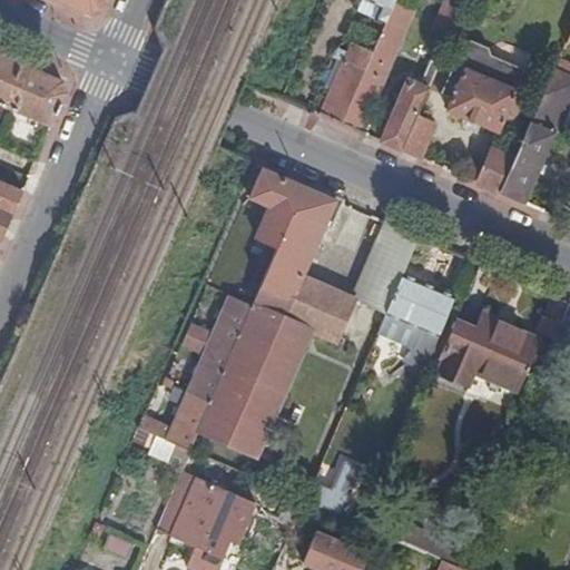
[(105,9),(108,0),(62,0),(95,13),(105,9)]
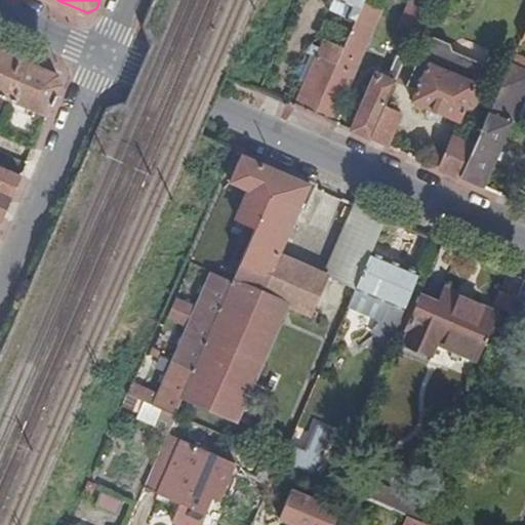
[(318,56),(297,105),(337,123),(388,8),(368,0),(367,0),(357,23),(347,48),(327,40),(323,49),(315,44),(309,52),(318,56)]
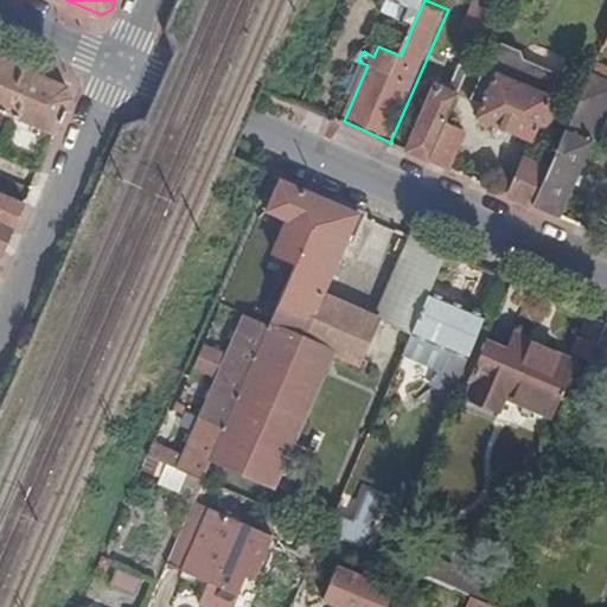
[(413,26),(425,0),(391,0),(409,7),(403,21),(413,26)]
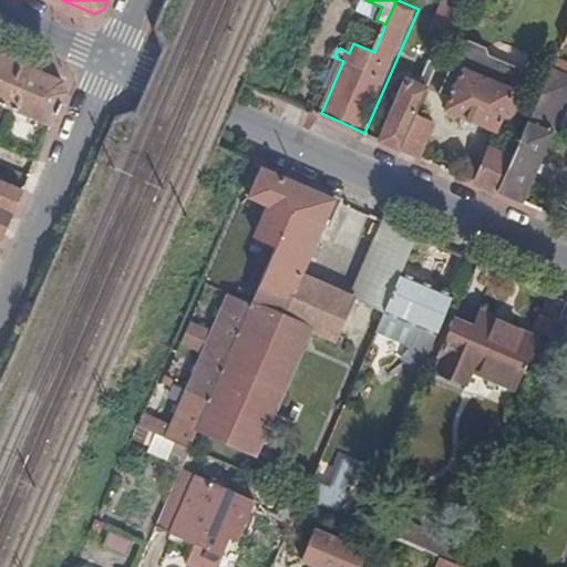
[(445,0),(429,39),(445,47),(466,0),(445,0)]
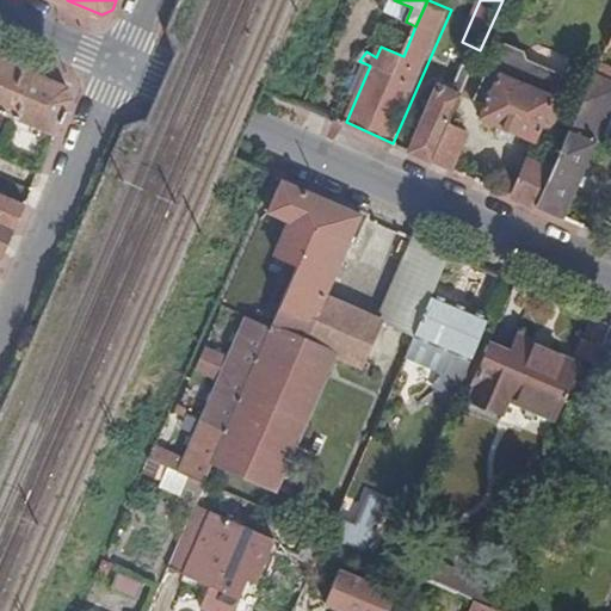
[(526,51),(507,43),(499,47),(475,99),(487,105),(482,118),(538,142),(544,128),(556,133),(569,102),(557,97),(567,74),(530,60),(526,51)]
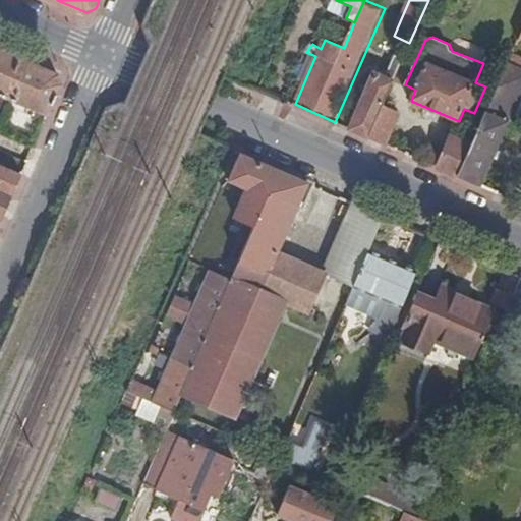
[(18,58),(0,49),(0,94),(49,115),(62,85),(59,75),(18,58)]
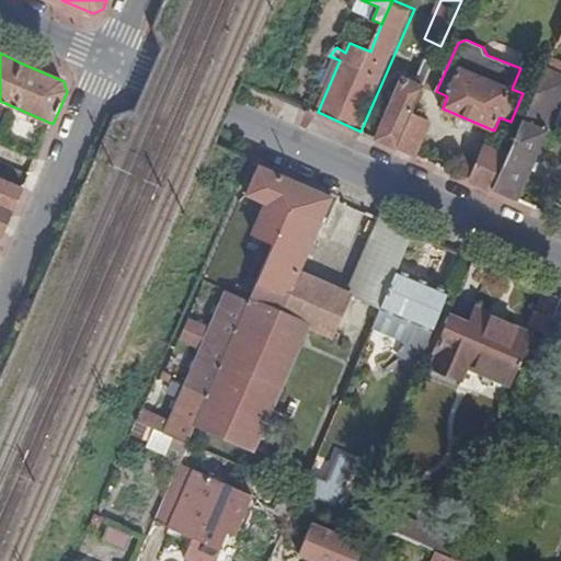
[(404,78),(377,138),(397,148),(412,114),(435,61),(426,58),(415,82),(404,78)]
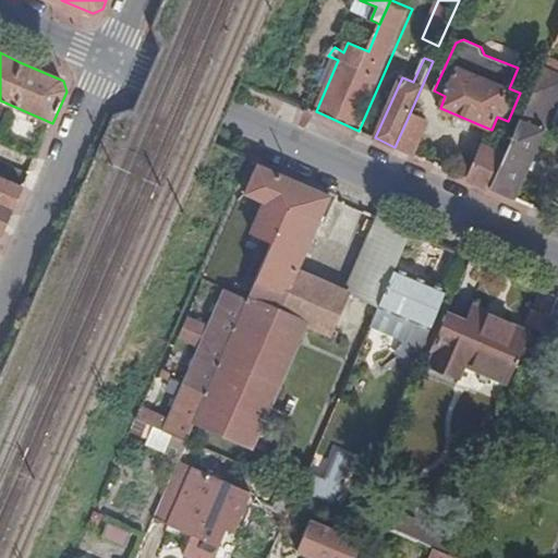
[(509,149),(493,189),(518,199),(557,105),(557,63),(548,60),(509,149)]
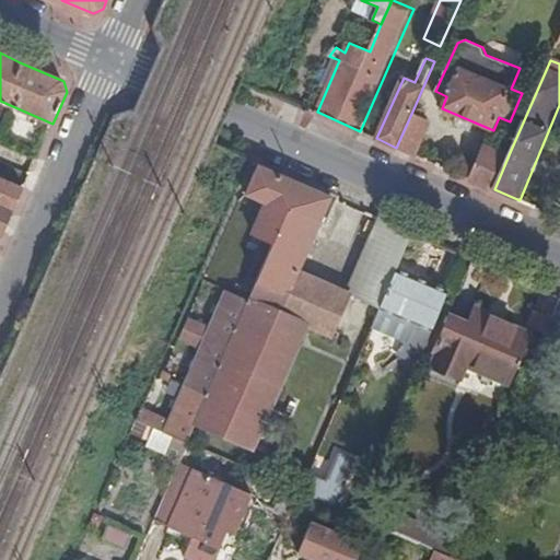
[(411,114),(396,148),(418,156),(431,124),(411,114)]
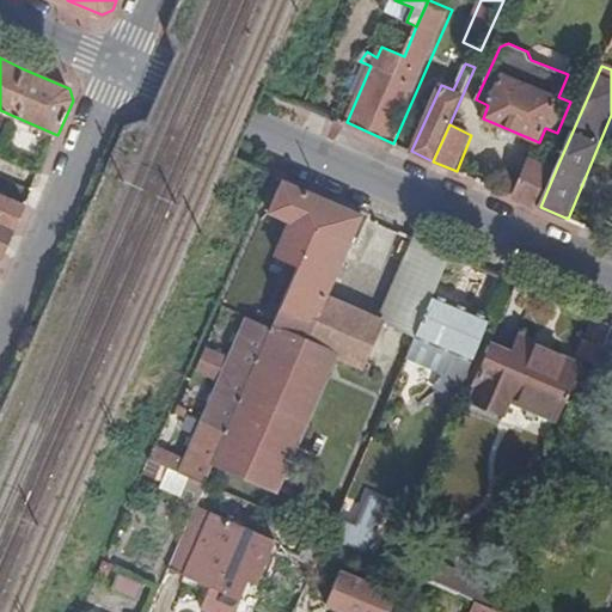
[(532,160),(516,196),(540,207),(558,164),(550,161),(546,167),(532,160)]
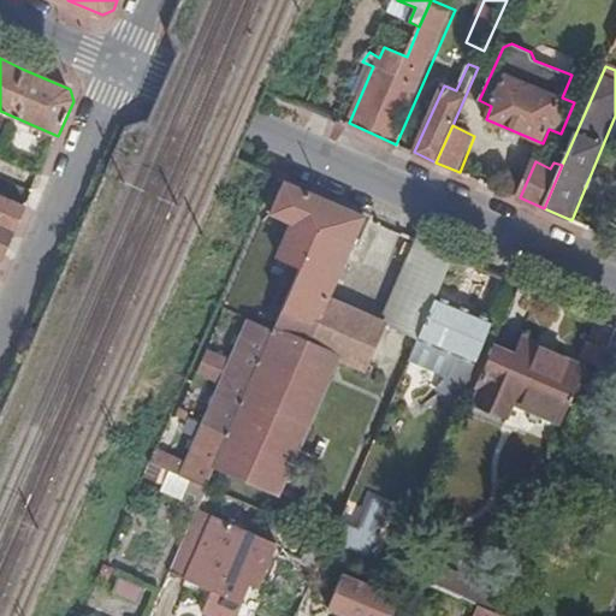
[(318,195),(286,182),(272,214),(292,224),(284,242),(295,247),(289,260),(302,266),(274,329),(250,319),(191,455),(188,461),(166,451),(159,465),(208,486),(211,487),(219,465),(282,492),(342,356),(311,342),(330,298),(366,217),(318,195)]
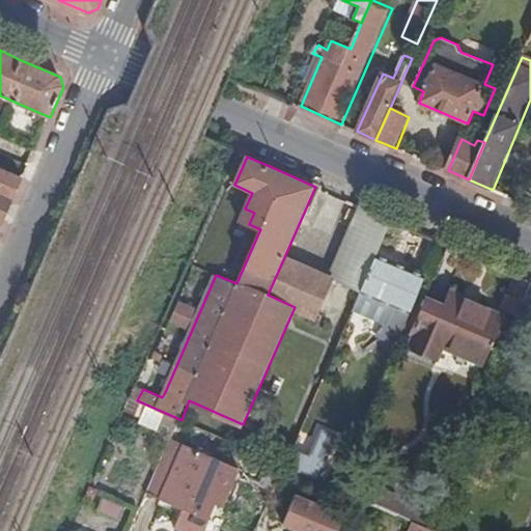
[(0,194),(15,200),(23,179),(0,169),(0,194)]
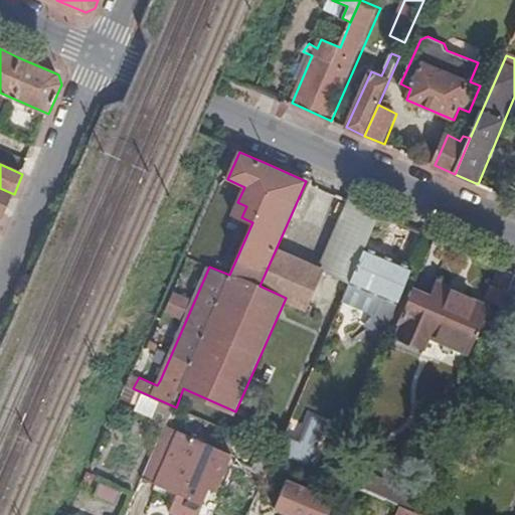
[(0,212),(4,215),(14,194),(0,188),(0,212)]
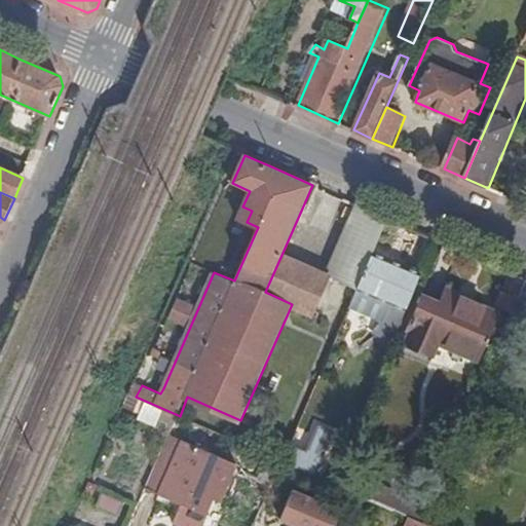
[(388,217),(359,204),(350,225),(379,237),(388,217)]
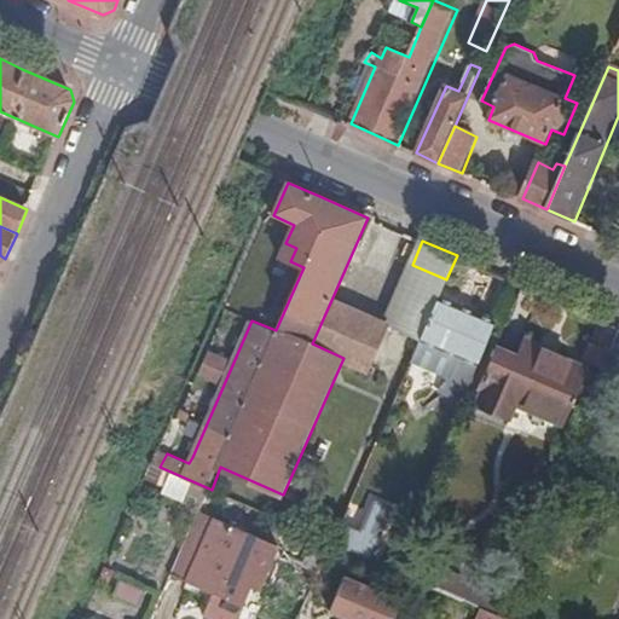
[(281,258),(290,261),(296,248),(285,243),(281,258)]
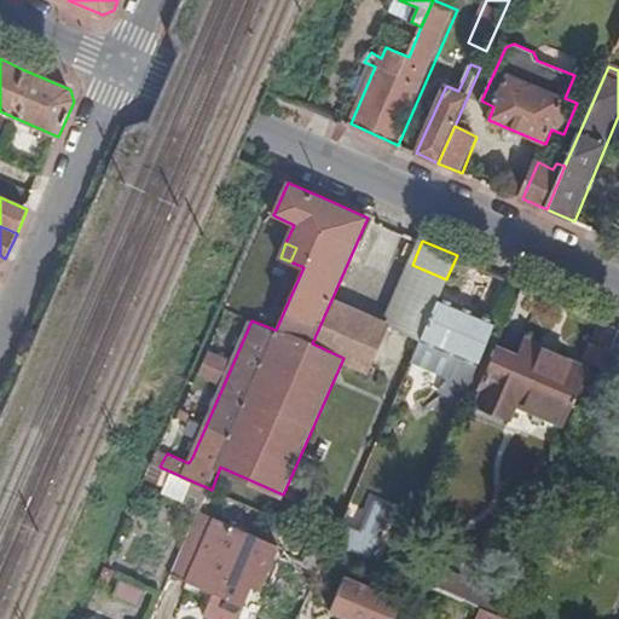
[(446,279),(412,265),(404,282),(439,298),(440,295),(446,279)]
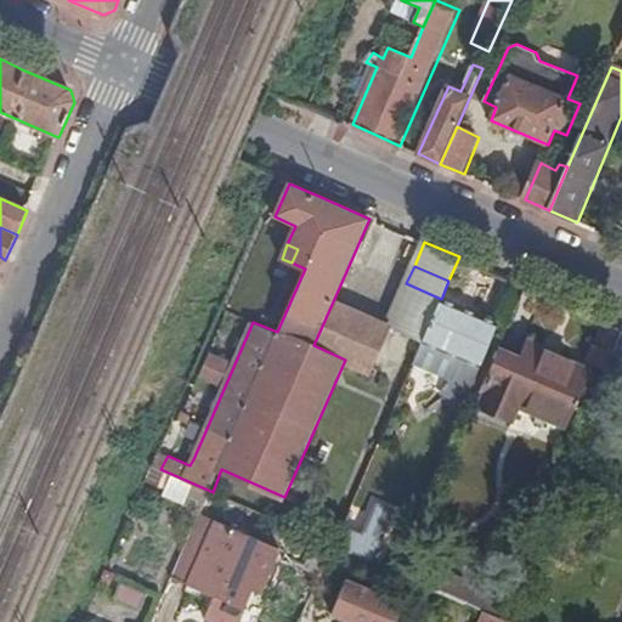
[(388,324),(389,326),(423,340),(441,299),(406,283),(388,324)]
